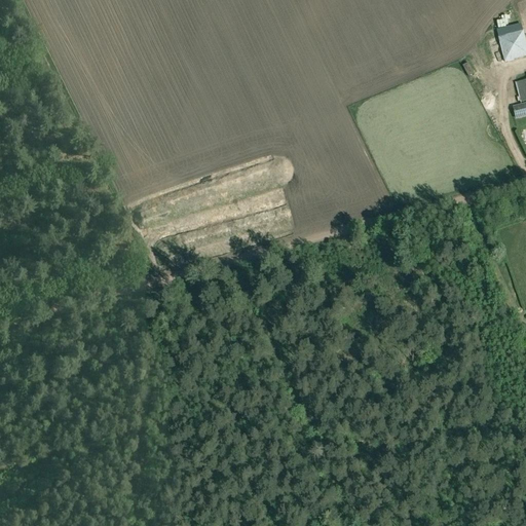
[(525,42),(523,32),(498,38),(504,63),(525,57),(525,42)]
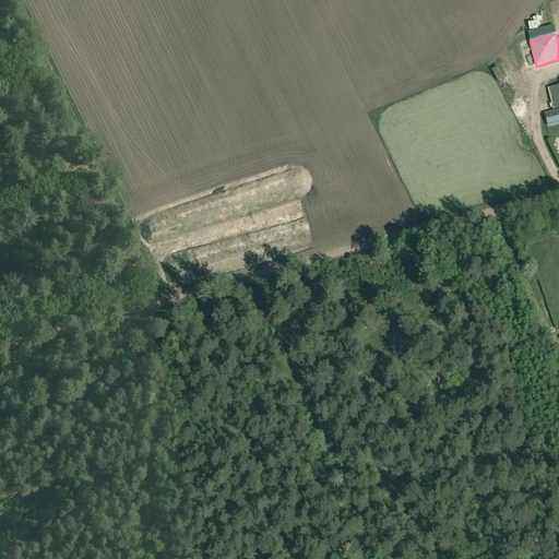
[(524,58),(531,56),(525,35),(519,36),(524,58)]
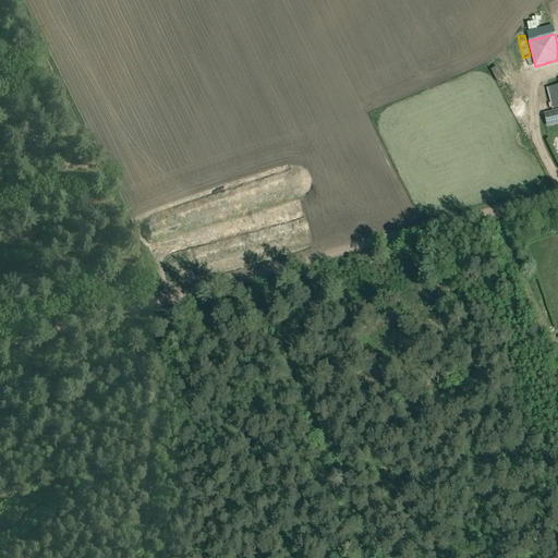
[(510,67),(504,67),(504,79),(519,77),(519,72),(511,73),(510,67)]
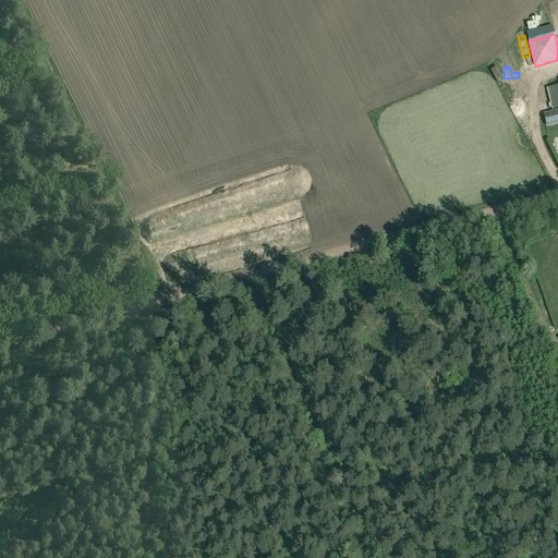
[(478,74),(483,87),(488,85),(484,72),(478,74)]
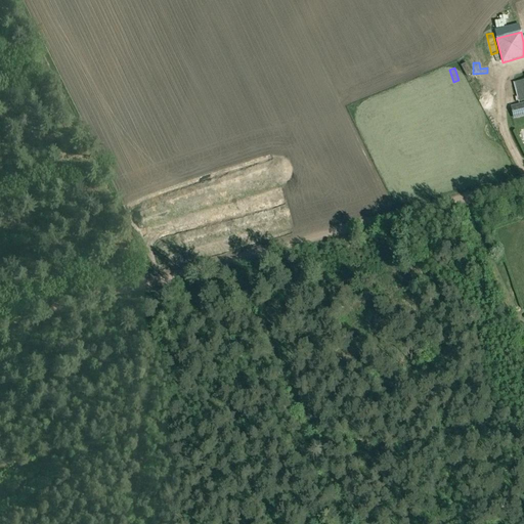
[(523,101),(523,80),(513,84),(519,103),(523,101)]
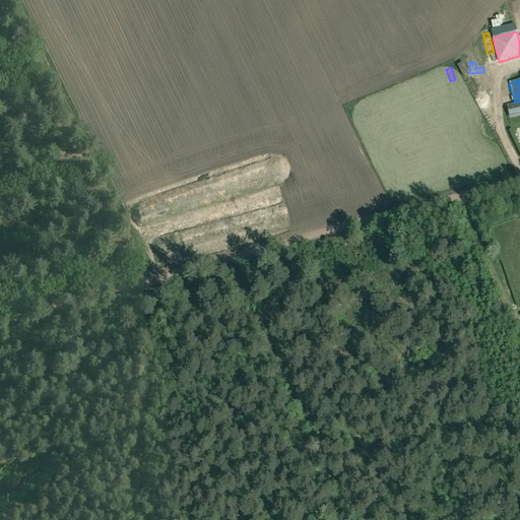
[(509,119),(519,116),(519,103),(506,107),(509,119)]
